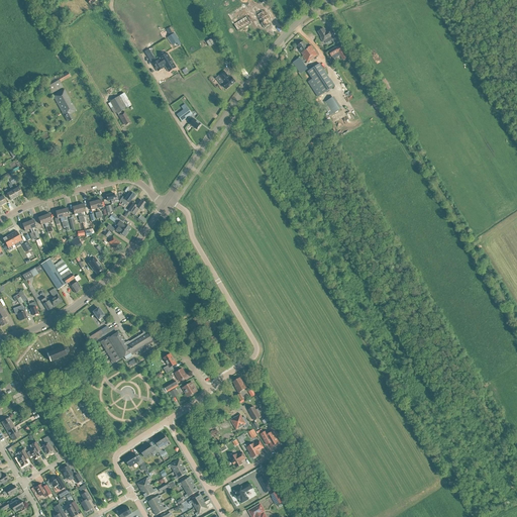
[(238,31),(251,24),(246,16),(248,15),(243,7),(228,16),(238,31)]
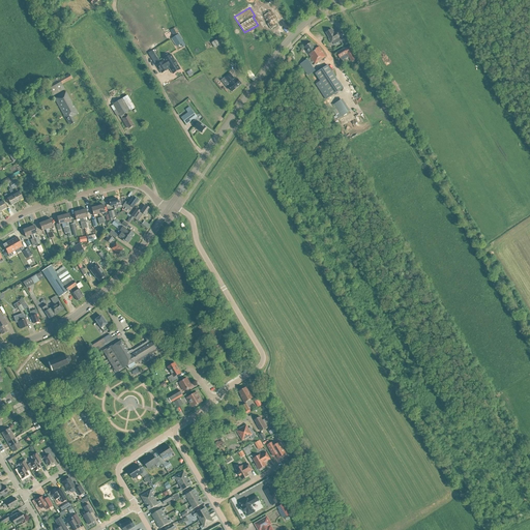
[(261,7),(255,10),(259,18),(265,15),(261,7)]
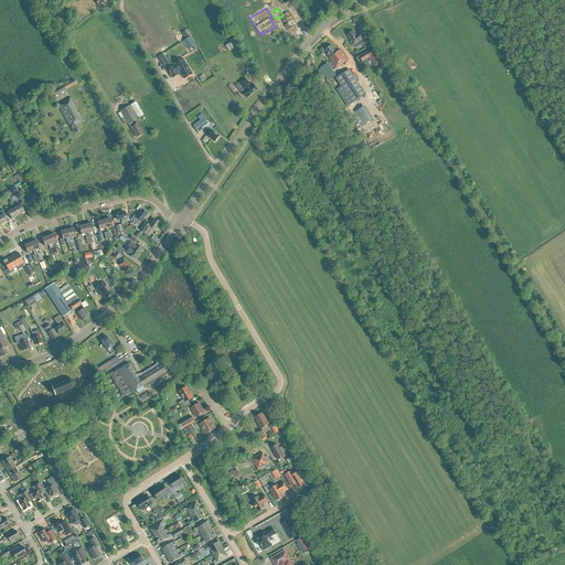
[(289,12),(279,18),(285,27),(286,25),(289,31),(295,28),(291,22),(295,20),(289,12)]
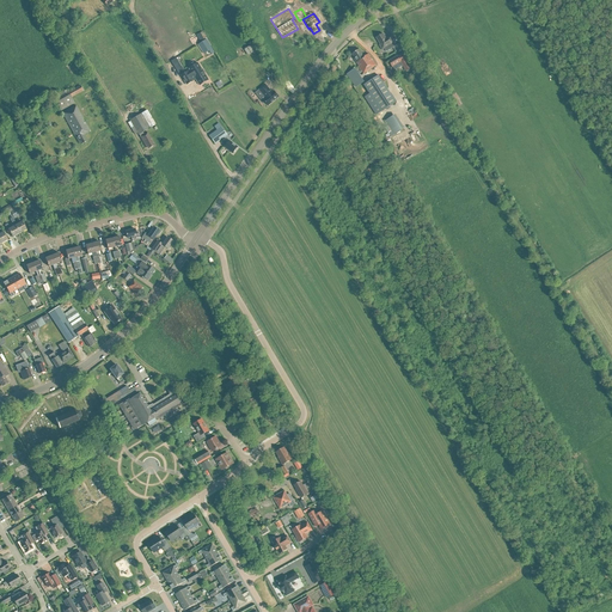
[(386,40),(383,34),(377,38),(380,44),(379,46),(381,50),(384,49),(386,51),(393,48),(396,53),(403,48),(408,46),(404,40),(399,42),(401,43),(396,46),(395,43),(391,36),(386,40)]
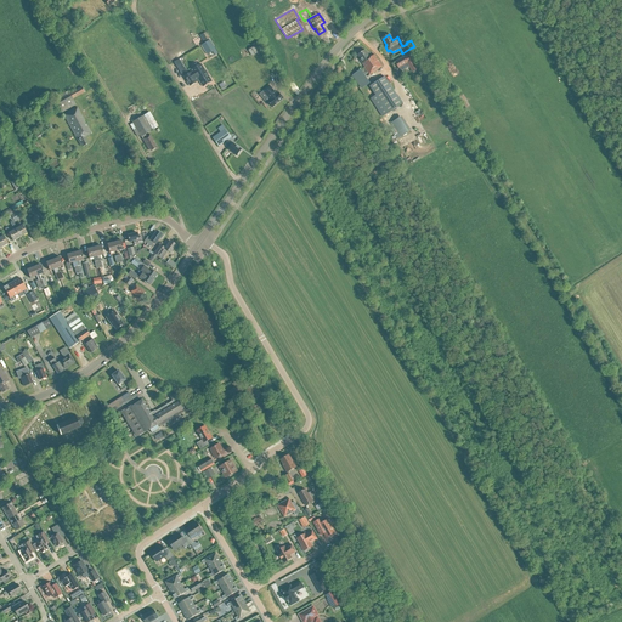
[(219,54),(210,40),(202,46),(207,55),(211,52),(214,57),(219,54)]
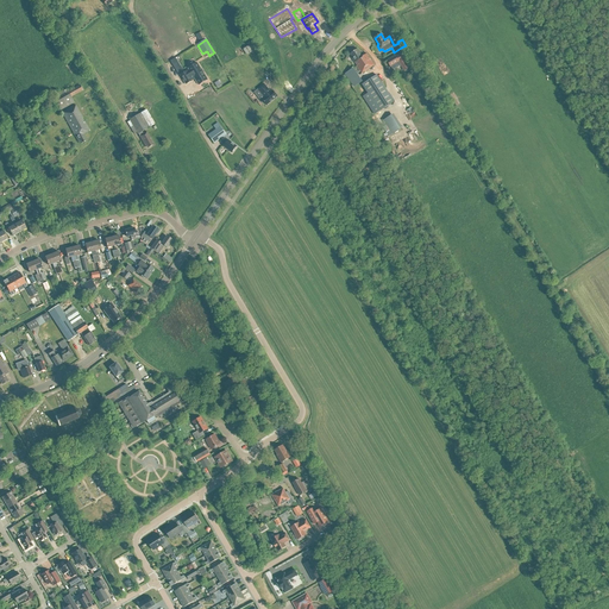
[(257,50),(253,44),(243,50),(246,56),(257,50)]
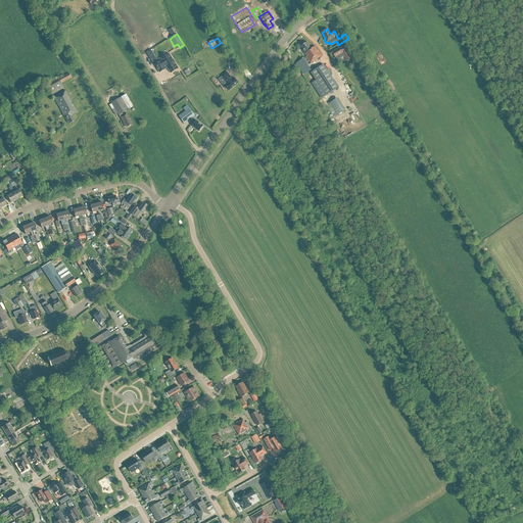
[(312,49),(306,42),(300,47),(304,52),(303,52),(311,63),(321,56),(315,47),(312,49)]
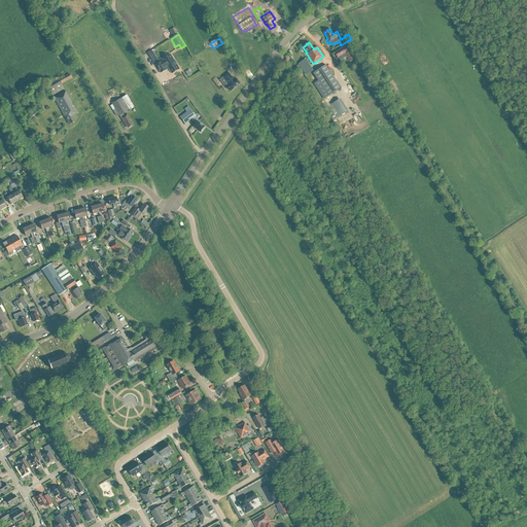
[(355,59),(350,51),(351,50),(348,45),(335,53),(340,61),(347,57),(350,62),(355,59)]
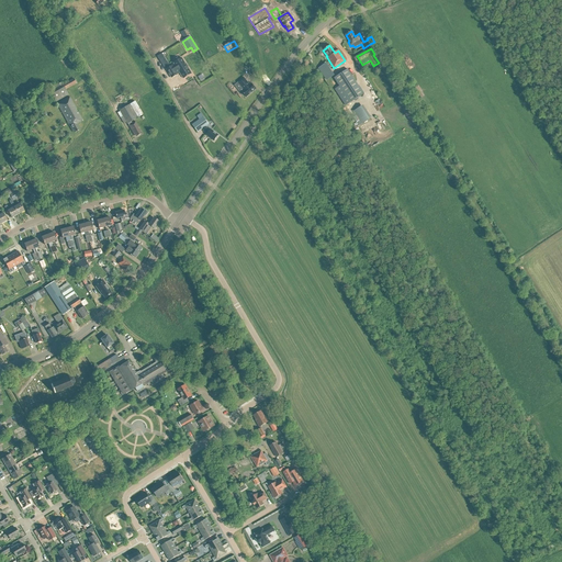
[(164,53),(158,55),(164,67),(169,65),(164,53)]
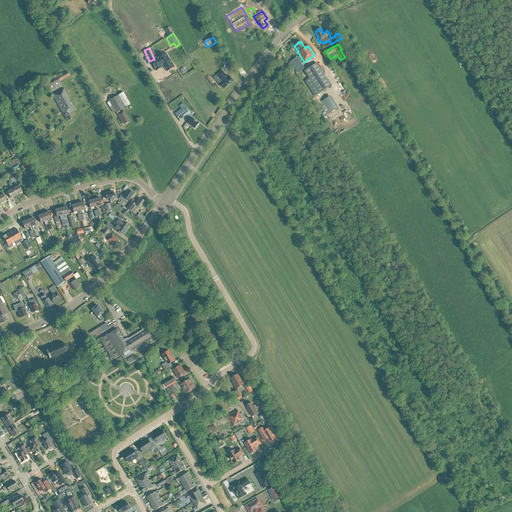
[(157,60),(152,64),(156,71),(162,68),(162,67),(163,66),(167,72),(175,67),(166,53),(158,58),(159,59),(158,60),(157,60)]
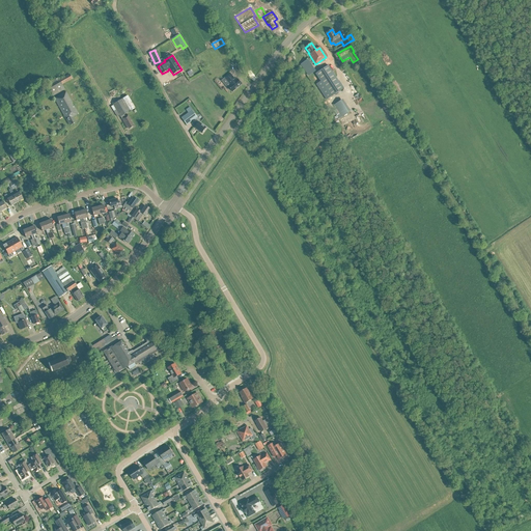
[(322,82),(317,85),(327,100),(344,89),(339,81),(338,81),(329,66),(316,75),(322,82)]
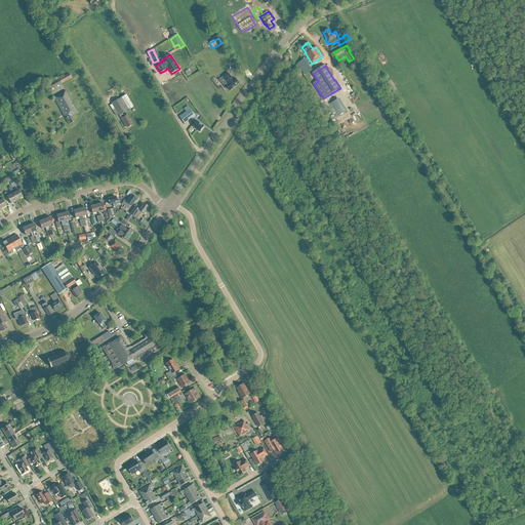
[(234,79),(228,72),(221,77),(228,84),(226,86),(230,91),(239,83),(235,78),(234,79)]
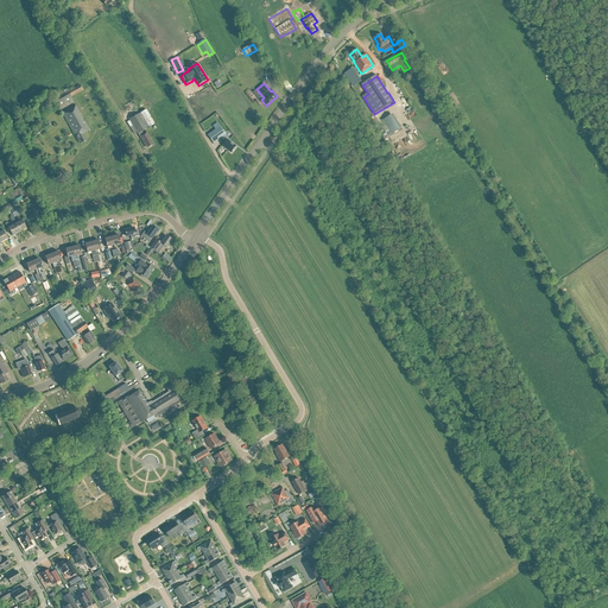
[(71,97),(82,90),(78,86),(68,92),(67,89),(58,94),(56,90),(51,94),(54,99),(57,105),(61,111),(74,102),(71,97)]
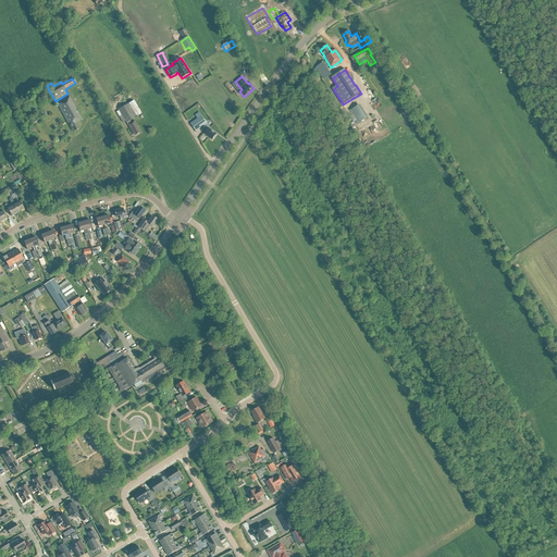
[(74,132),(78,130),(76,124),(78,122),(82,120),(69,97),(57,103),(72,131),(73,131),(74,132)]
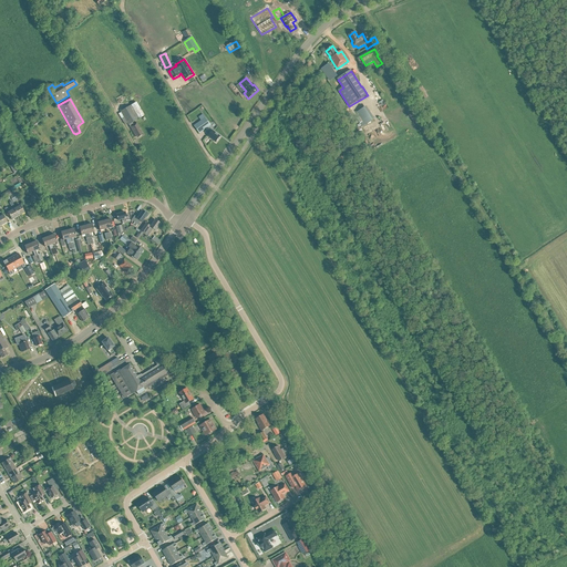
[(133,125),(132,123),(144,115),(136,102),(120,112),(121,114),(119,115),(125,124),(126,123),(127,125),(129,125),(135,137),(136,136),(137,137),(142,135),(140,130),(141,130),(136,123),(133,125)]
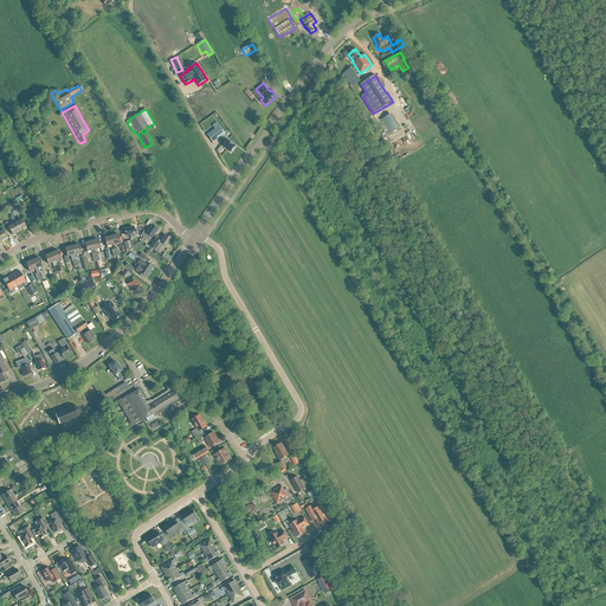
[(387,135),(400,127),(392,113),(381,120),(385,124),(381,127),(387,135)]
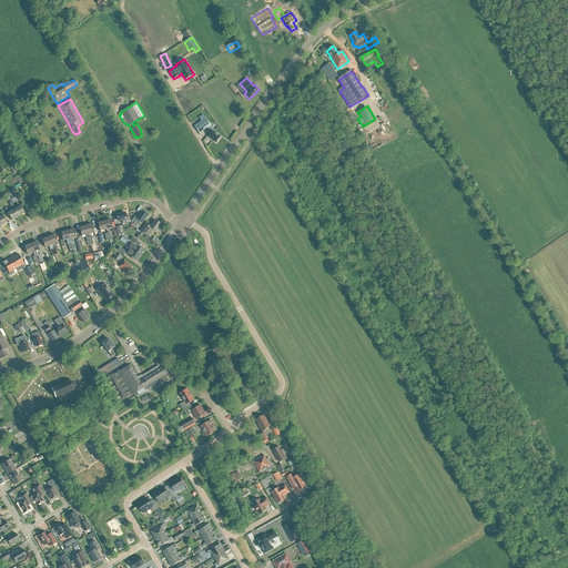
[(200,133),(211,125),(205,119),(194,127),(200,133)]
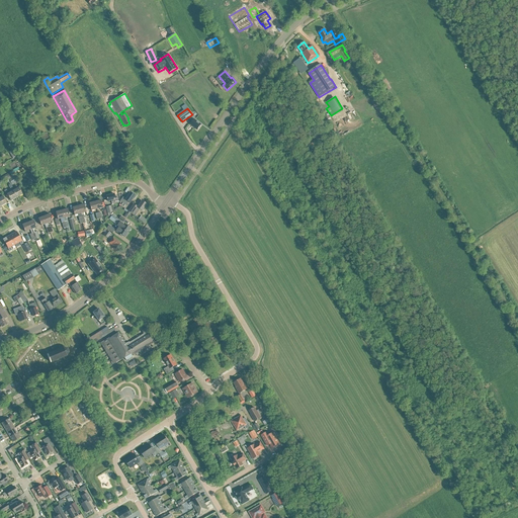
[(193,119),(189,116),(186,120),(190,123),(190,124),(197,130),(201,124),(194,119),(193,119)]
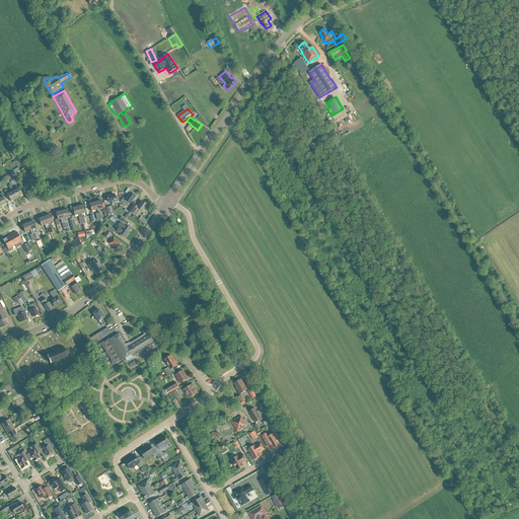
[(12,186),(17,181),(14,176),(9,179),(12,186)]
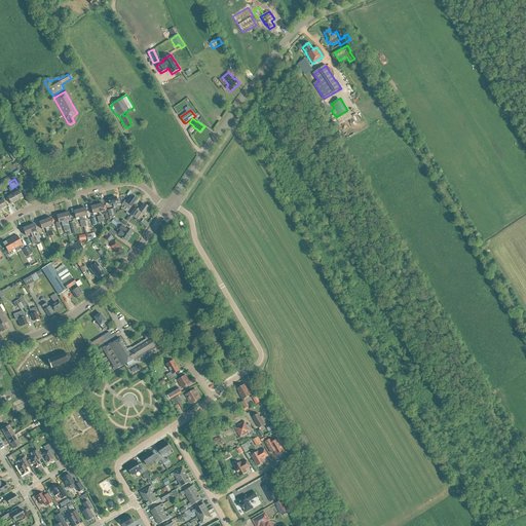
[(13,195),(16,200),(23,197),(19,191),(14,193),(10,187),(8,188),(12,194),(13,195)]
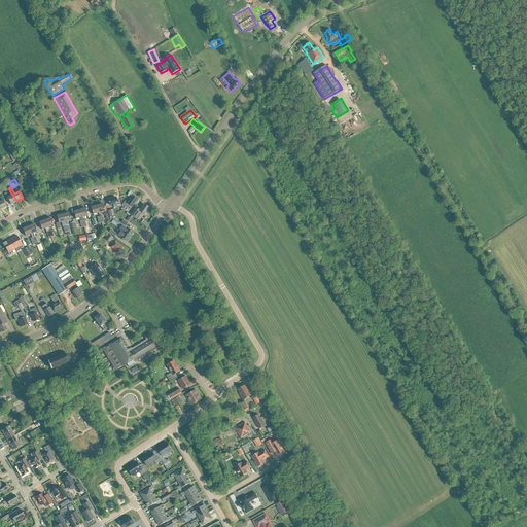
[(12,195),(8,197),(6,192),(4,195),(6,198),(7,198),(10,205),(16,201),(13,196),(12,195)]
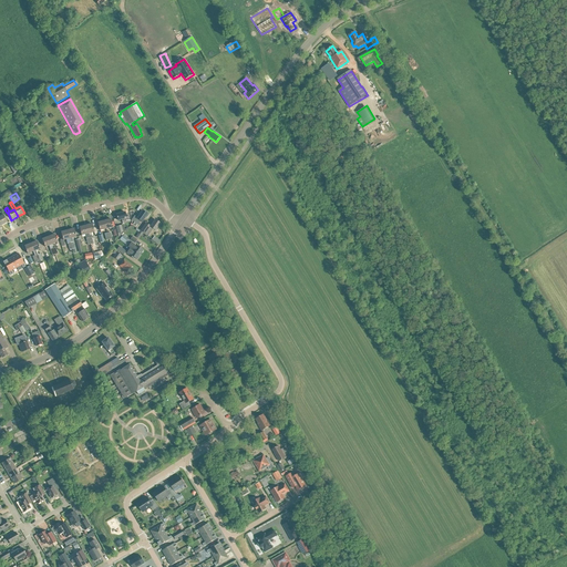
[(144,213),(142,210),(137,218),(134,216),(131,220),(137,225),(140,222),(142,223),(145,217),(146,218),(150,214),(145,212),(144,213)]
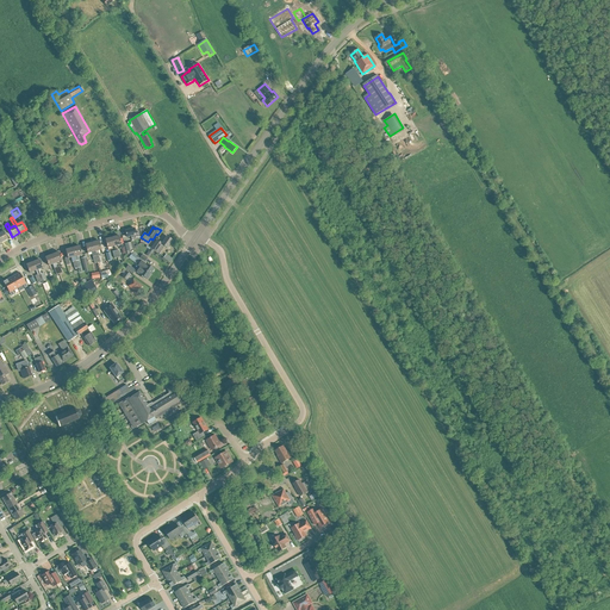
[(135,234),(134,229),(125,231),(126,237),(130,236),(131,241),(139,238),(138,232),(135,234)]
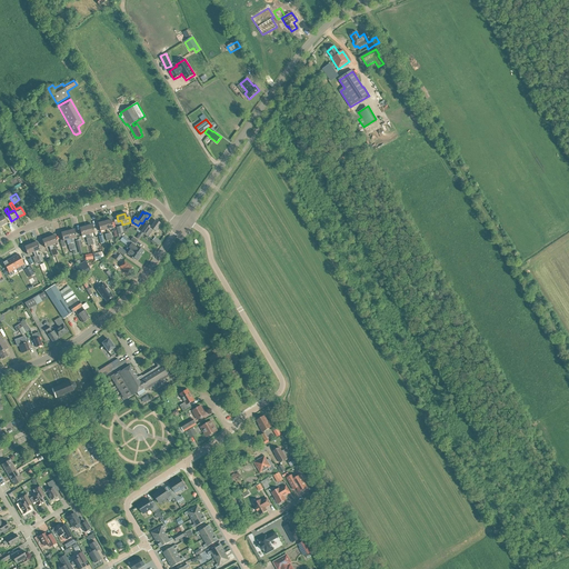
[(147,223),(141,231),(142,232),(149,237),(153,230),(156,231),(160,225),(156,221),(151,227),(147,223)]
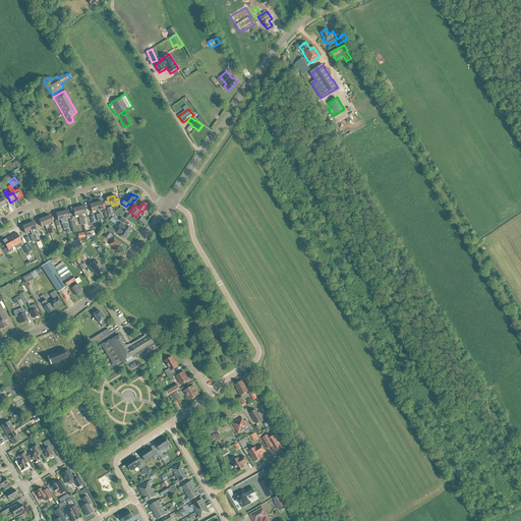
[(80,225),(83,225),(78,208),(72,210),(74,217),(78,216),(80,225)]
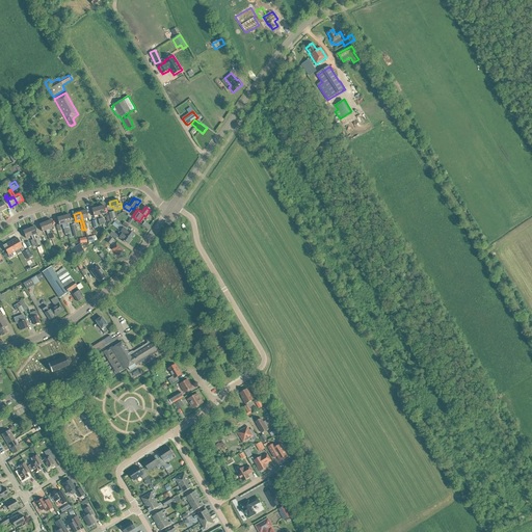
[(45,222),(48,230),(54,228),(51,220),(45,222)]
